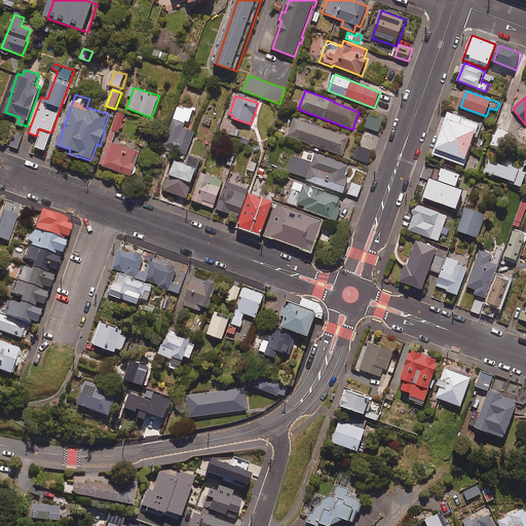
[(194,108),(180,103),(164,146),(187,154),(194,132),(184,127),(186,121),(189,122),(194,108)]
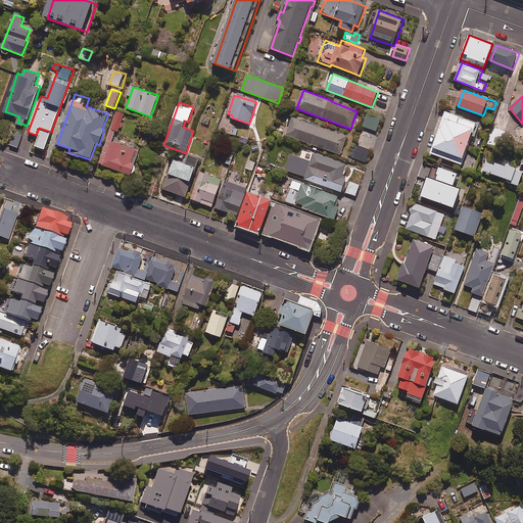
[(125,113),(115,111),(99,164),(133,175),(141,147),(113,139),(116,131),(119,132),(125,113)]
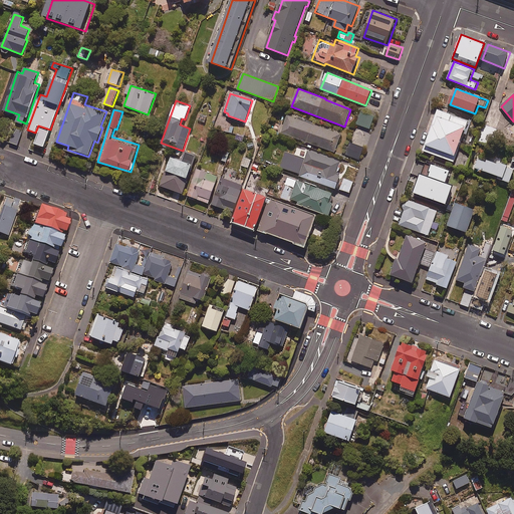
[(469,121),(439,110),(424,152),(455,163),(469,121)]
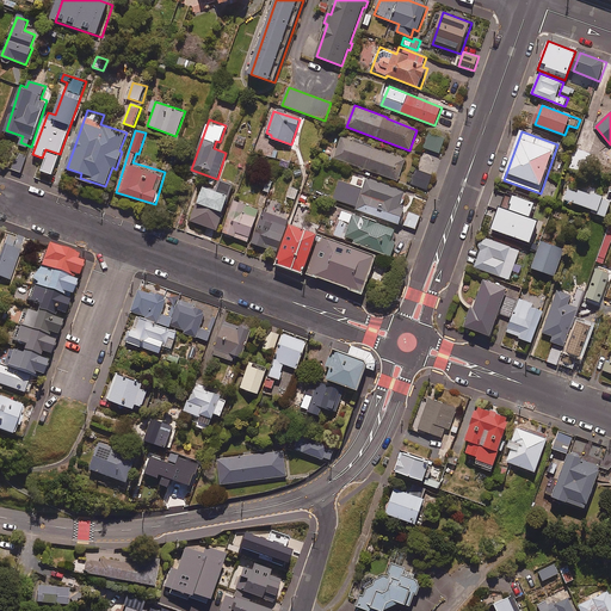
[(445,139),(430,134),(425,148),(440,153),(445,139)]
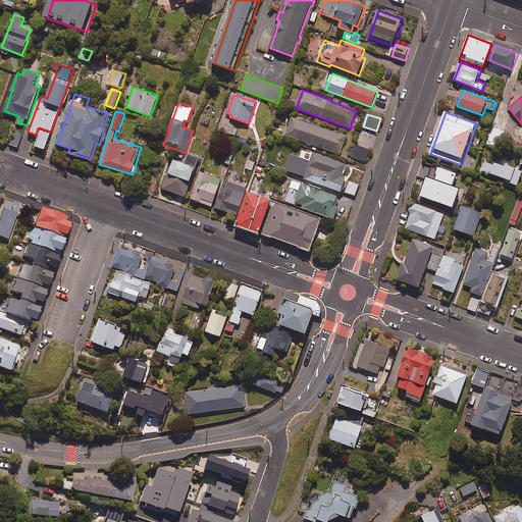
[(347,137),(293,117),(286,136),(341,154),(347,137)]
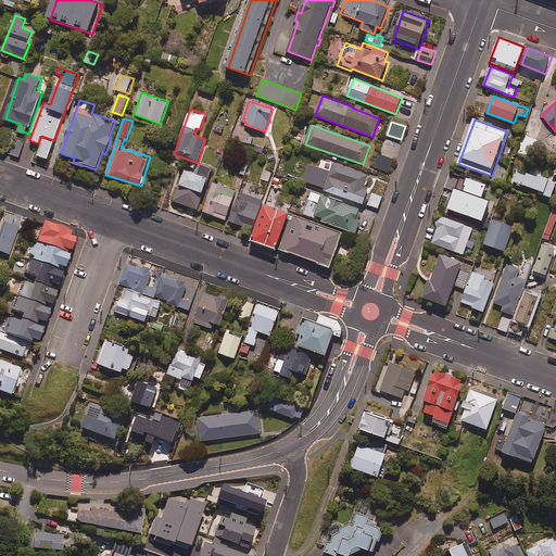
[(538,140),(525,136),(519,154),(532,159),(538,140)]
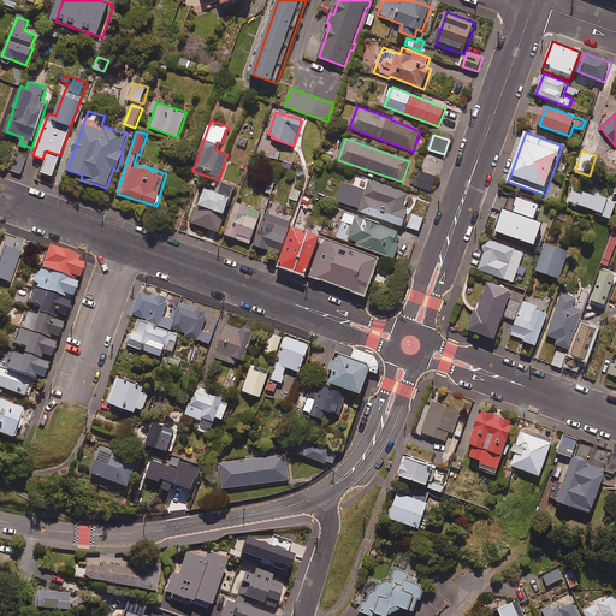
[(27,159),(17,155),(11,171),(21,173),(27,159)]
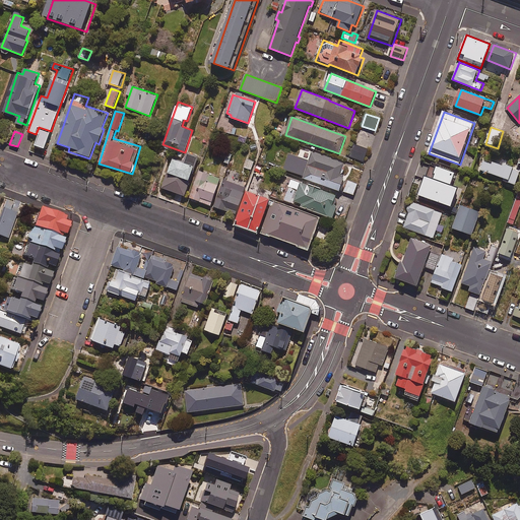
[(368,149),(355,145),(351,157),(364,161),(368,149)]
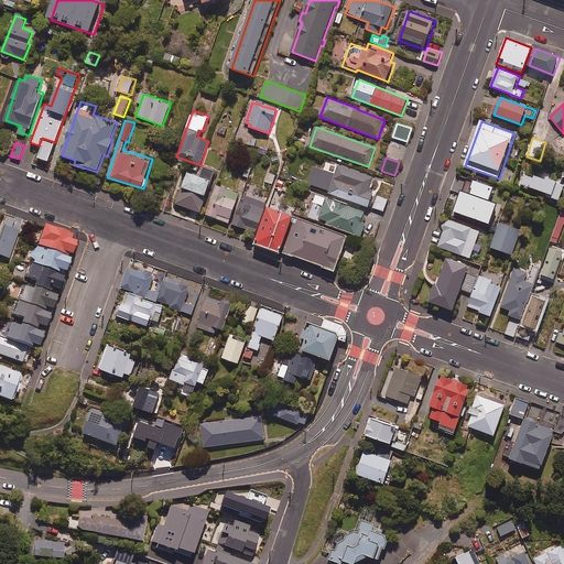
[(375,179),(339,165),(336,176),(328,174),(326,180),(318,176),(316,185),(332,191),(331,193),(369,207),(373,194),(370,193),(375,179)]
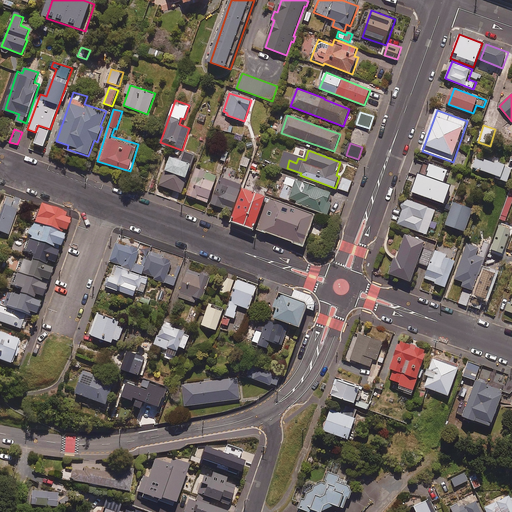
[(195,156),(185,152),(182,161),(171,157),(161,185),(182,193),(195,156)]
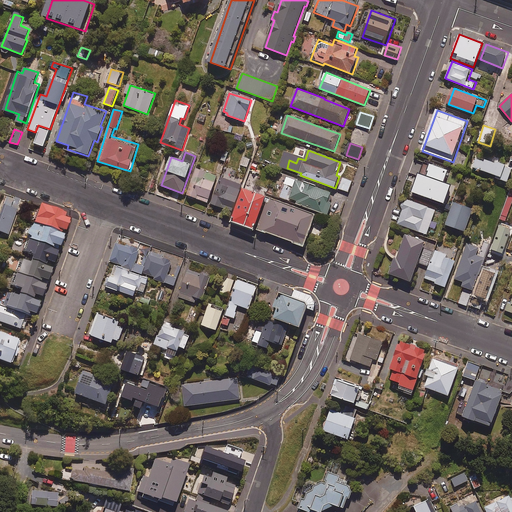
[(511,171),(511,168),(478,157),(474,168),(497,175),(496,178),(509,182),(511,171)]
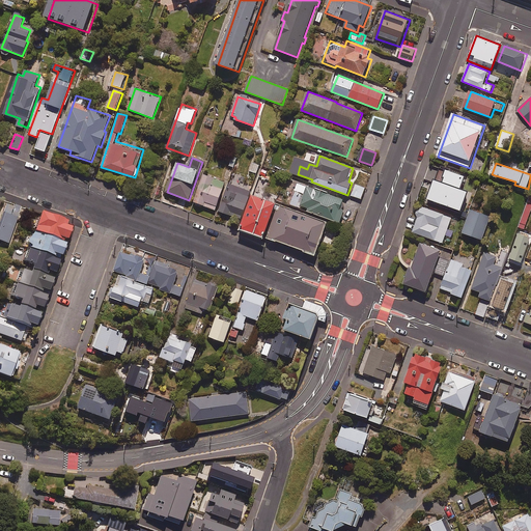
[(466,177),(448,171),(444,184),(436,182),(429,199),(463,212),(469,193),(462,190),(466,177)]
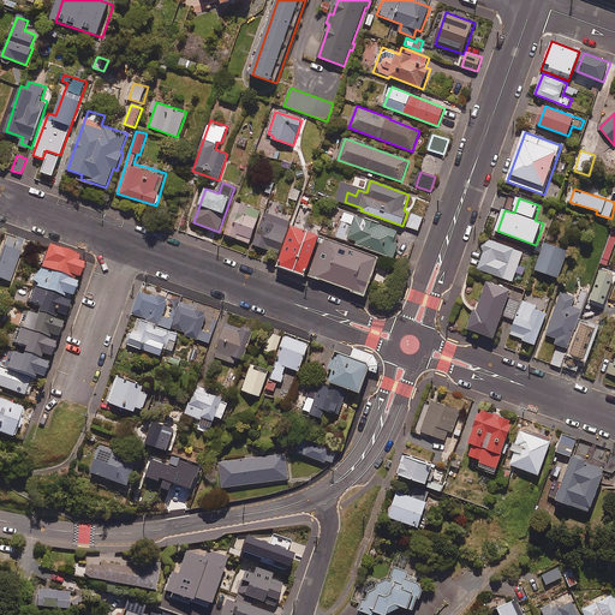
[(262,212),(237,203),(225,234),(250,244),(262,212)]
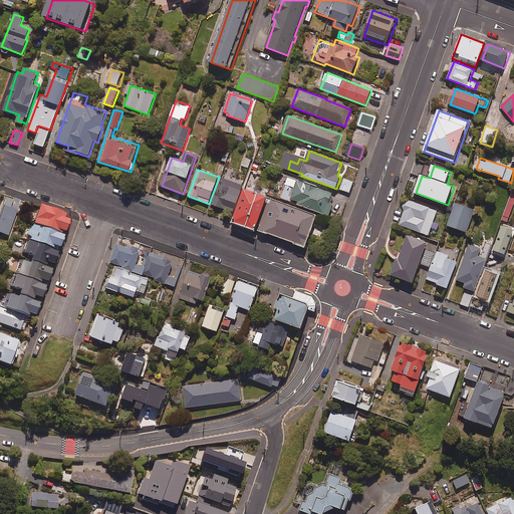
[(257,178),(251,175),(247,185),(253,187),(257,178)]
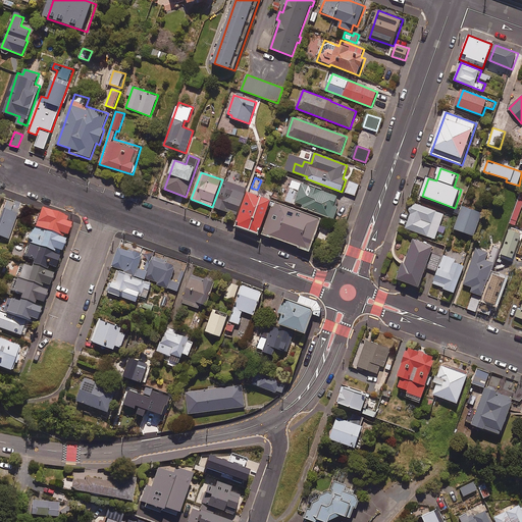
[(340,197),(294,179),(285,200),(334,219),(340,207),(335,206),(340,197)]
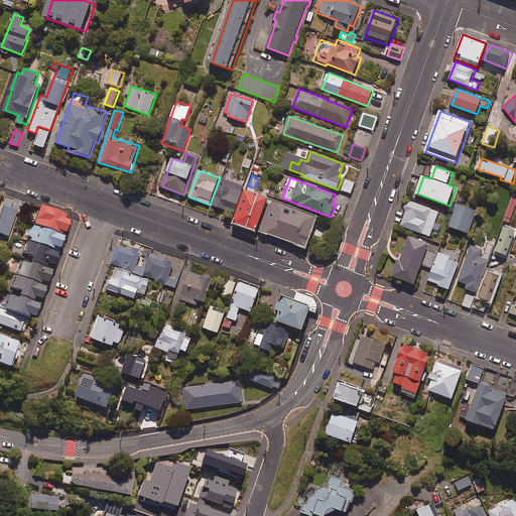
[(244,188),(223,179),(214,205),(234,213),(244,188)]
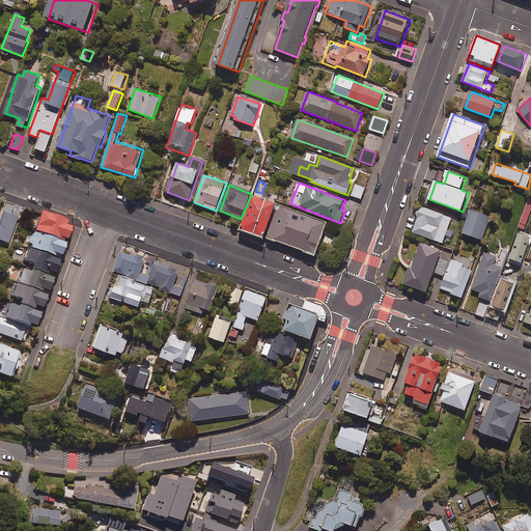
[(366,188),(357,185),(353,195),(362,198),(366,188)]
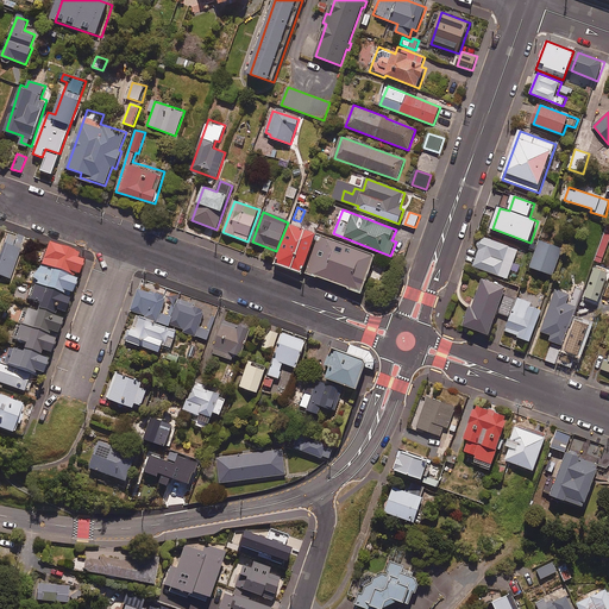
[(318,234),(290,225),(276,265),(303,275),(318,234)]
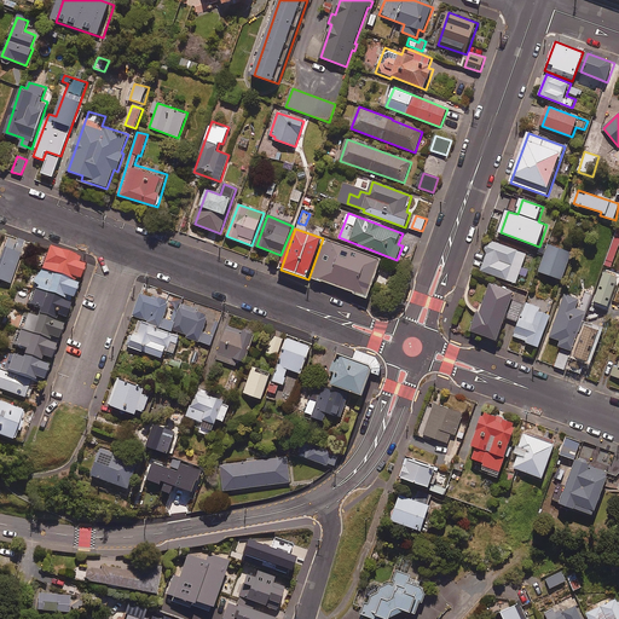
[(618,246),(618,233),(617,233),(606,265),(612,267),(618,246)]
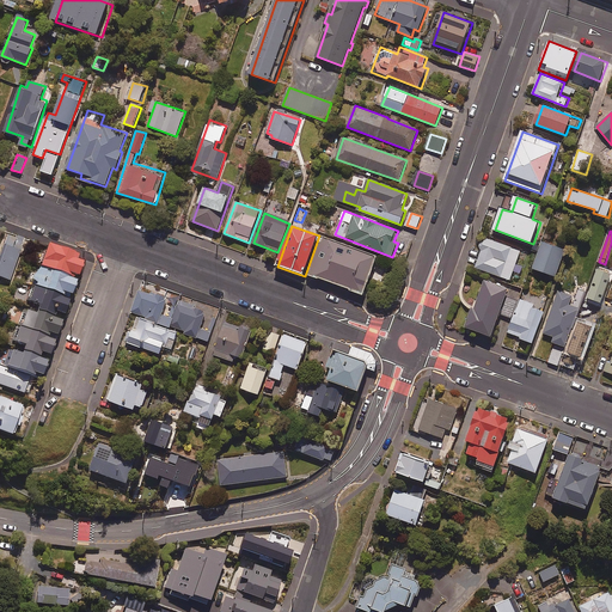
[(16,239),(8,237),(0,258),(0,277),(10,281),(20,251),(13,248),(16,239)]
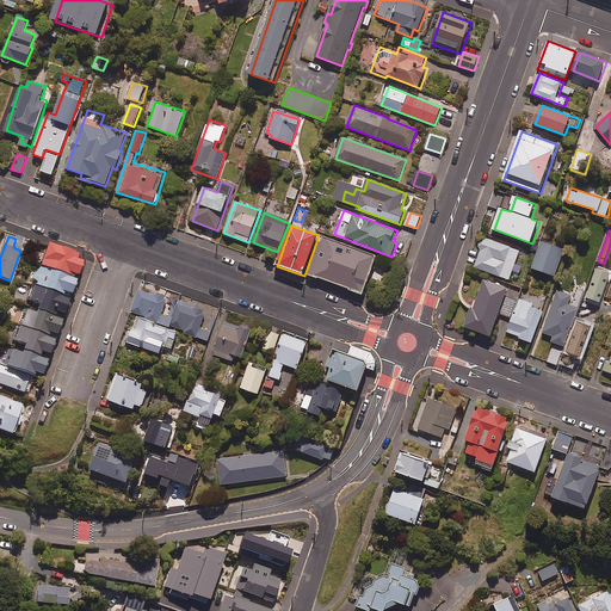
[(377,257),(322,238),(309,275),(364,294),(377,257)]
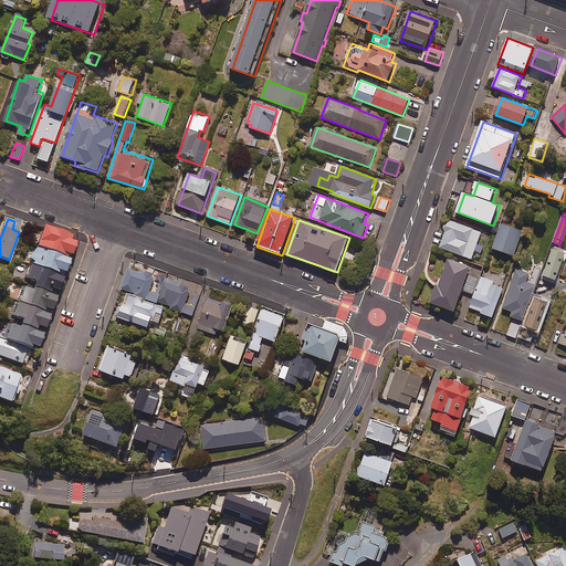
[(482,232),(450,220),(441,248),(472,259),(482,232)]
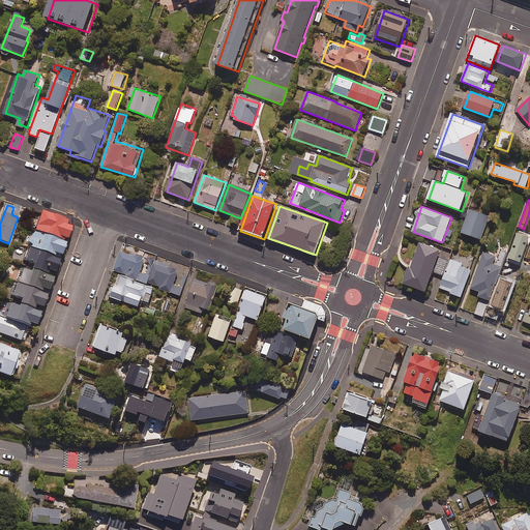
[(490,216),(470,209),(462,233),(481,240),(490,216)]
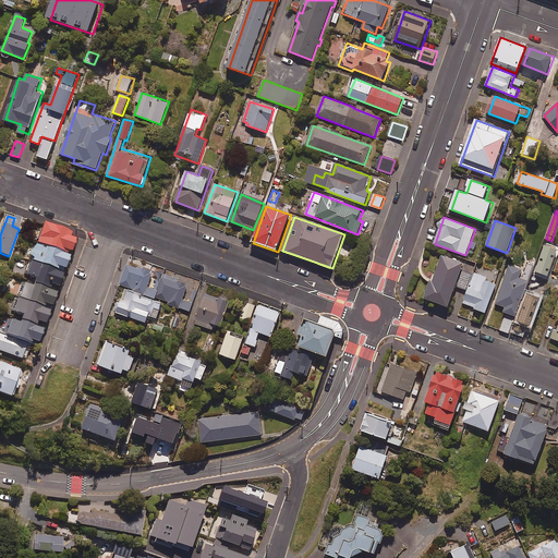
[(37,245),(67,255),(68,253),(71,254),(75,242),(71,240),(73,234),(45,225),(37,245)]
